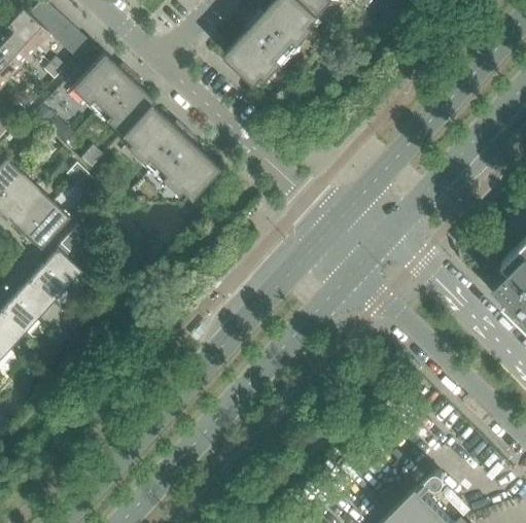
[(259,89),(315,30),(311,26),(282,0),(277,0),(266,12),(263,9),(244,28),(244,29),(248,32),(224,57),(259,89)]
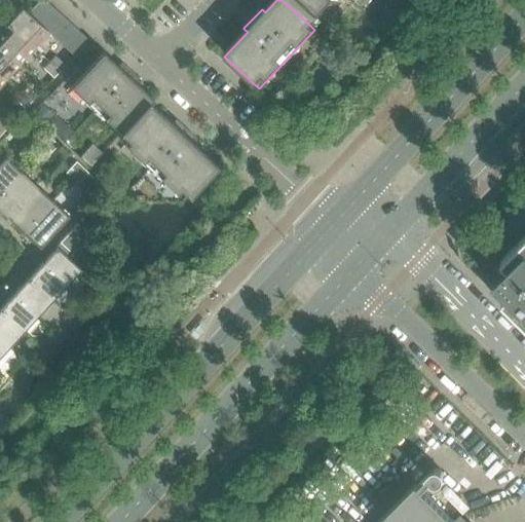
[(334,0),(282,0),(310,26),(334,0)]
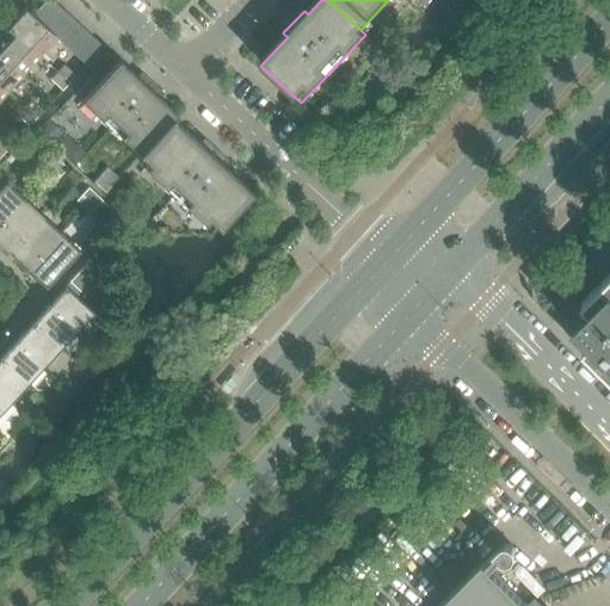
[(47,31),(62,14),(49,2),(34,19),(47,31)]
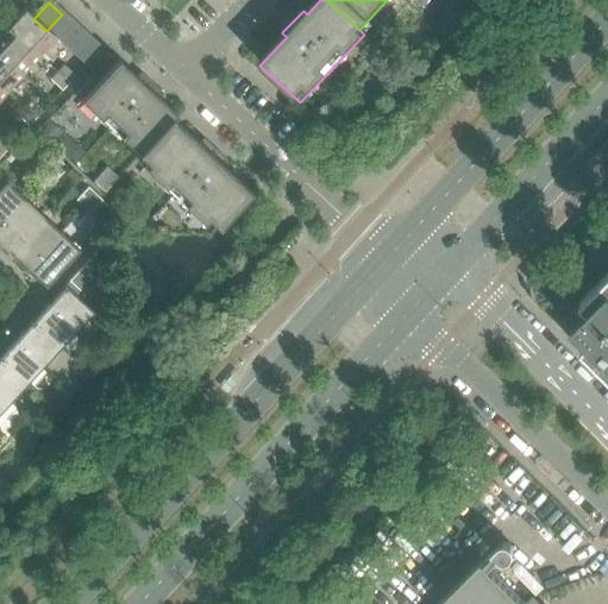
[(33,19),(25,11),(7,30),(39,60),(56,42),(46,31),(33,19)]
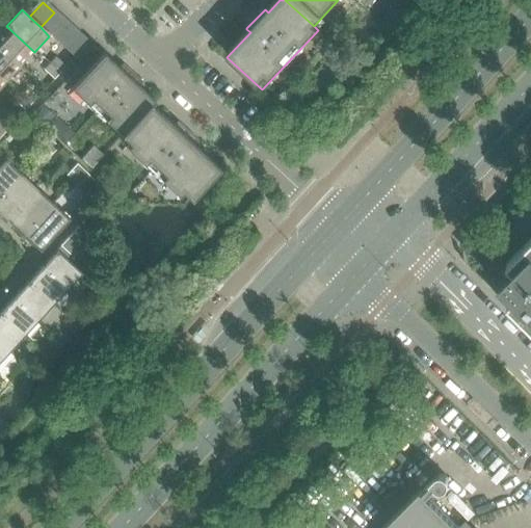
[(52,38),(65,23),(54,12),(41,27),(49,36),(52,38)]
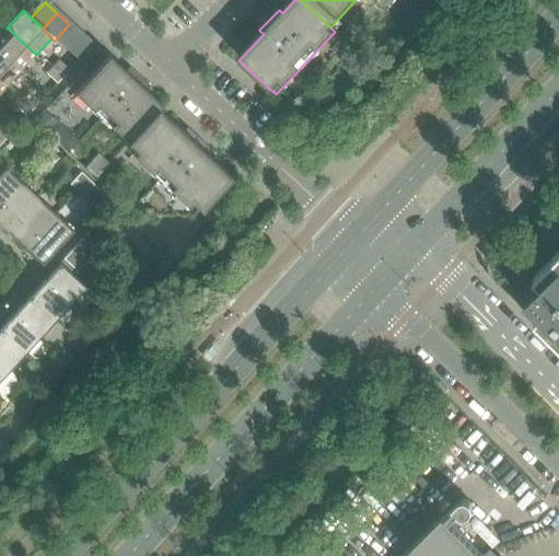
[(67,51),(82,35),(69,24),(55,41),(67,51)]
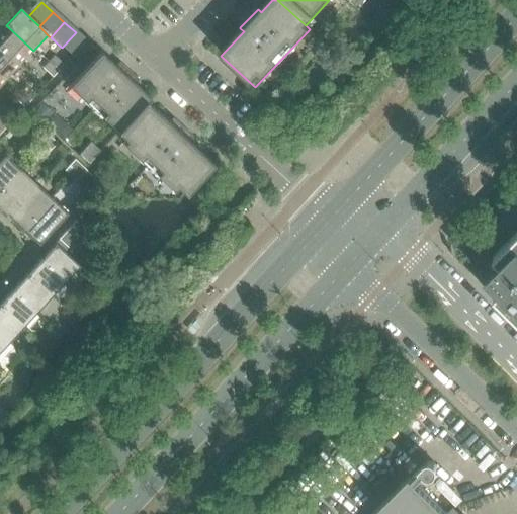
[(33,51),(6,25),(0,31),(0,48),(19,66),(33,51)]
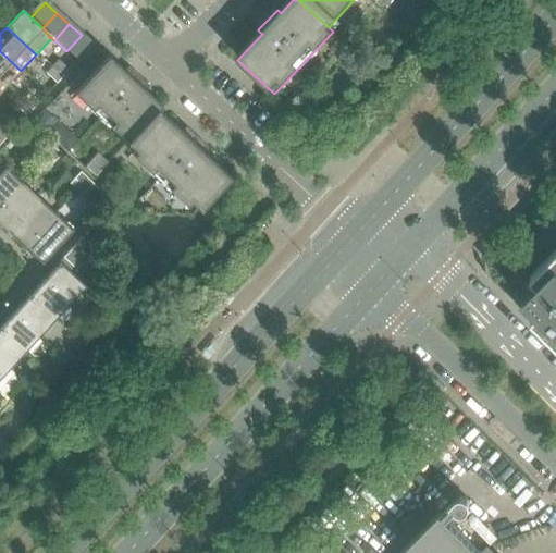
[(94,47),(82,35),(66,51),(78,63),(94,47)]
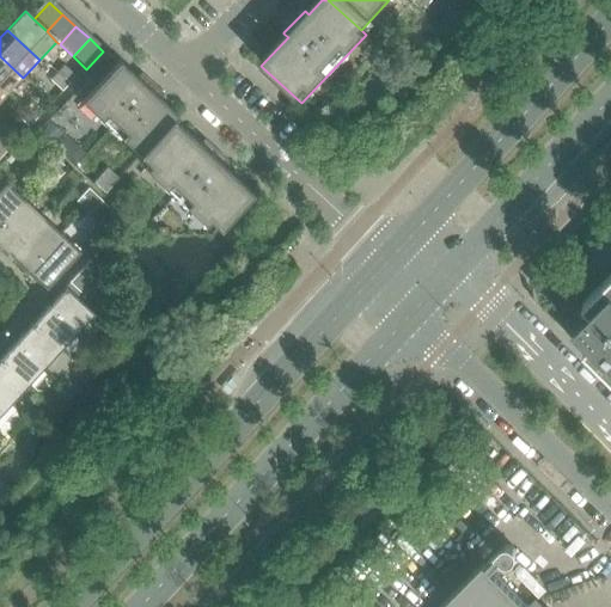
[(23,78),(0,56),(0,90),(6,96),(23,78)]
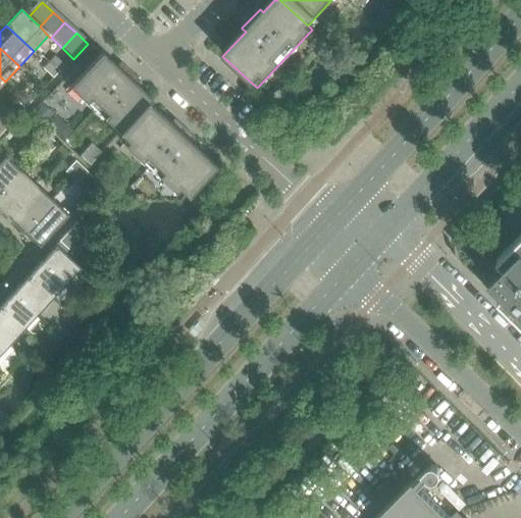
[(152,101),(137,87),(137,86),(139,84),(140,84),(141,83),(120,65),(117,68),(102,54),(69,89),(86,103),(90,99),(109,116),(105,120),(120,136),(149,105),(152,101)]
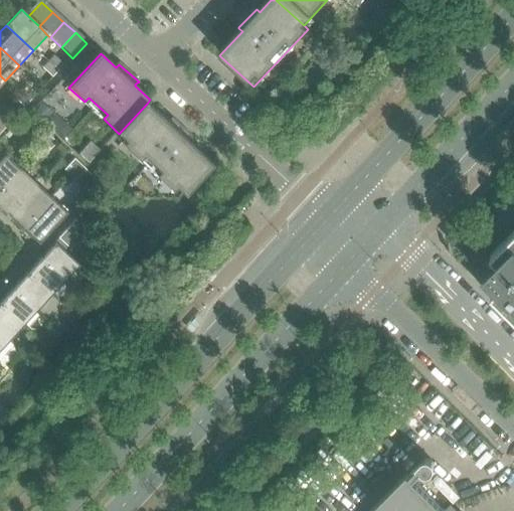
[(64,67),(55,58),(49,64),(58,73),(64,67)]
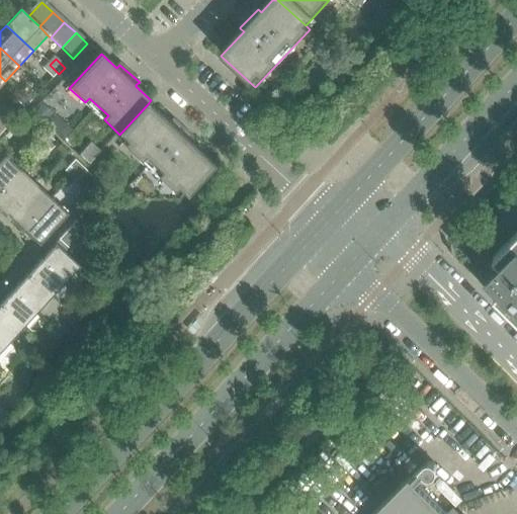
[(59,74),(50,65),(44,71),(53,80),(59,74)]
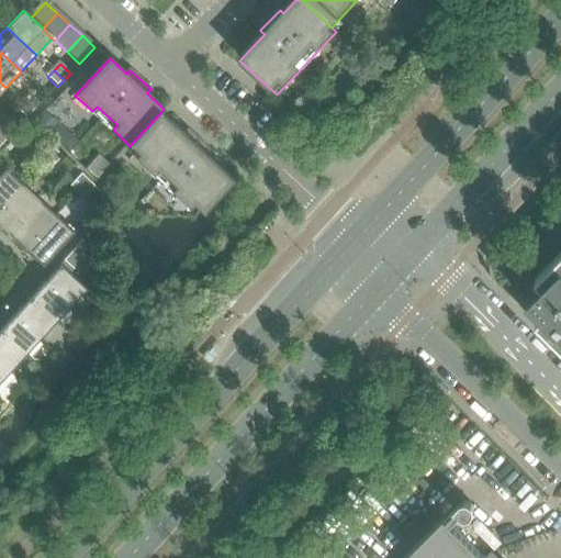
[(283,99),(289,92),(284,88),(279,95),(283,99)]
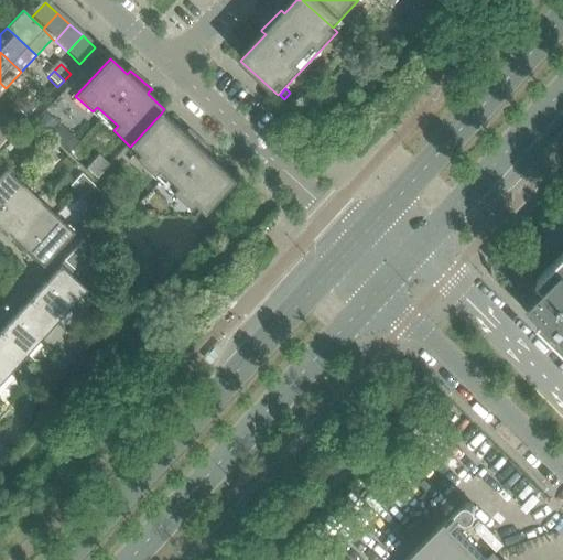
[(40,107),(30,97),(23,104),(34,114),(40,107)]
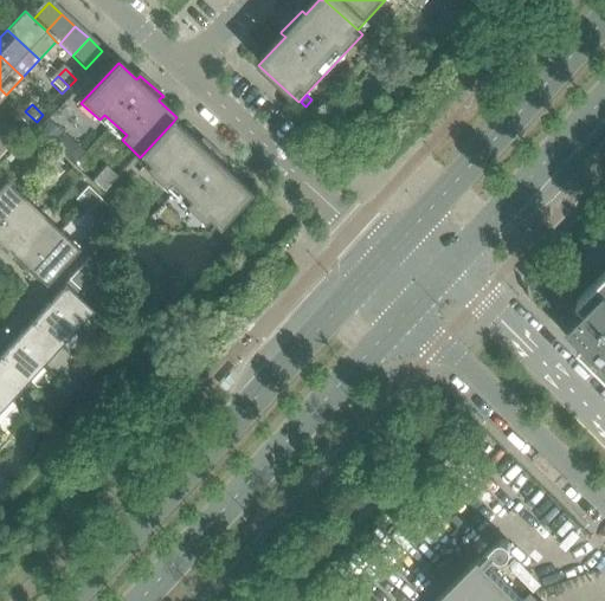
[(37,122),(25,111),(18,120),(30,129),(37,122)]
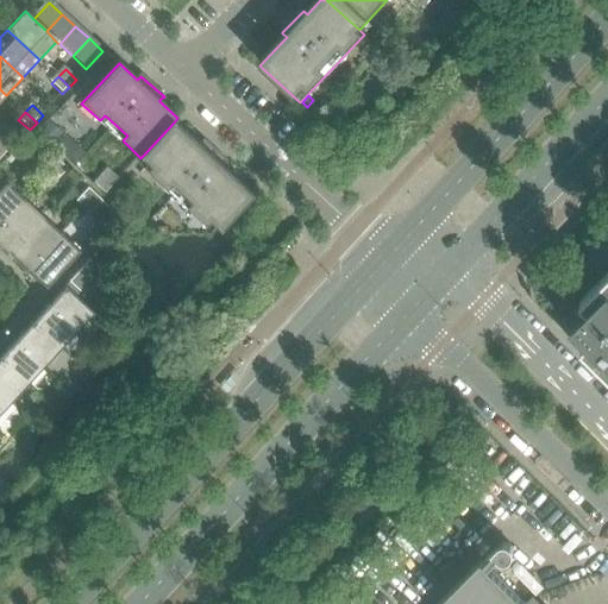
[(251,194),(223,167),(226,163),(204,142),(202,143),(204,143),(200,146),(182,130),(179,126),(174,123),(140,158),(145,163),(149,165),(144,170),(164,188),(169,183),(189,201),(183,206),(204,224),(208,219),(219,228),(251,194)]
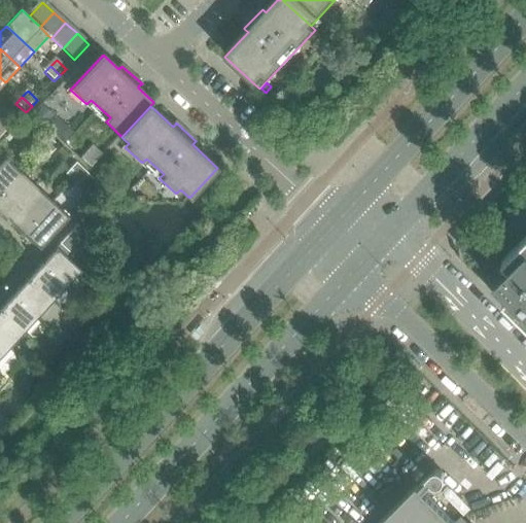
[(49,129),(56,121),(49,115),(43,123),(49,129)]
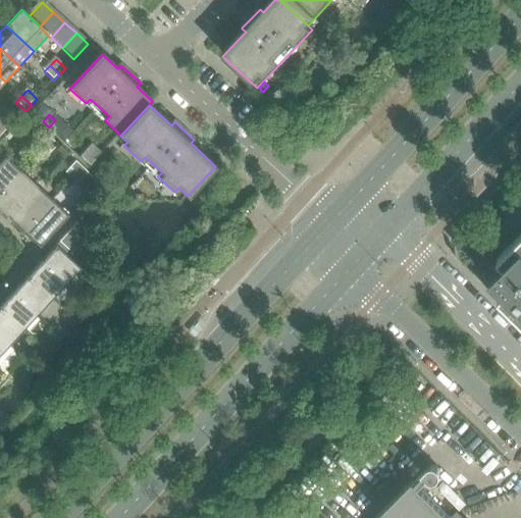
[(9,130),(0,120),(0,133),(3,136),(9,130)]
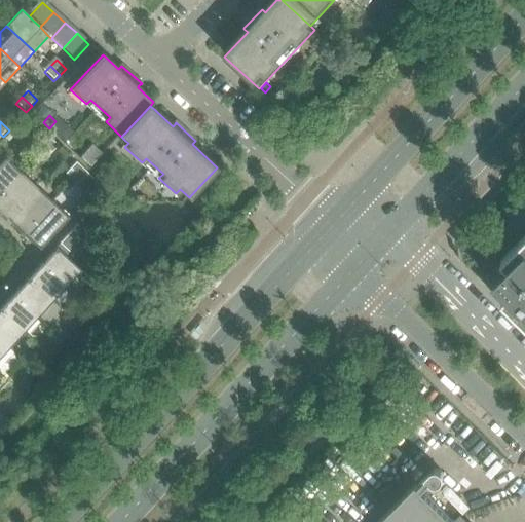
[(41,154),(52,143),(45,137),(35,148),(41,154)]
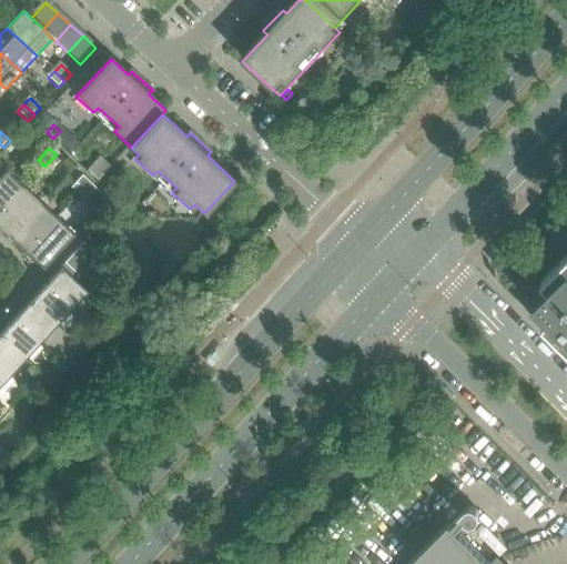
[(52,172),(63,160),(57,154),(44,167),(52,172)]
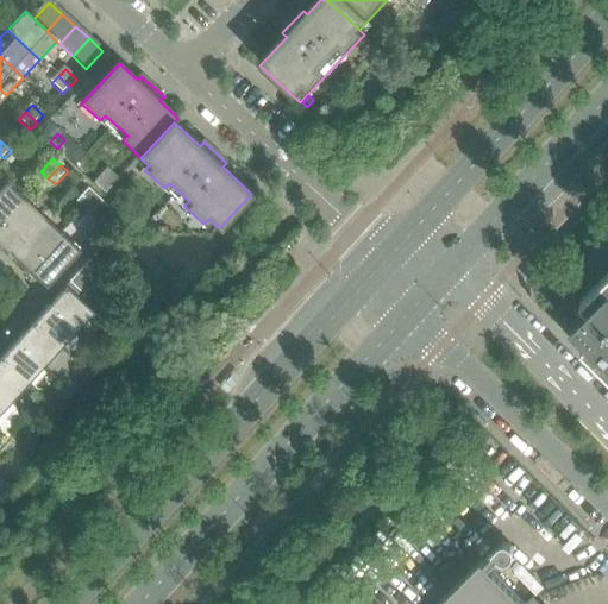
[(105,196),(119,181),(107,170),(94,186),(105,196)]
